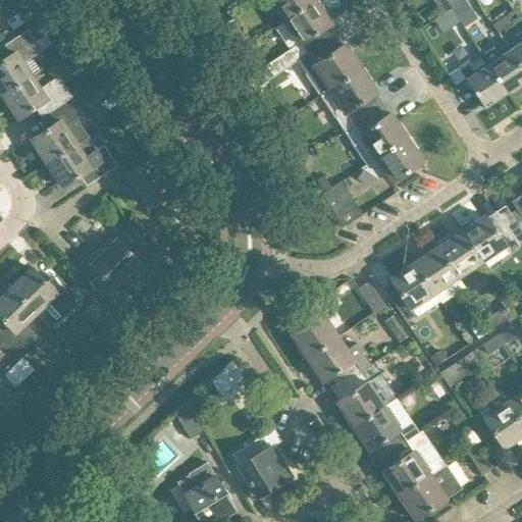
[(270,0),(283,20),(313,0),(270,0)]
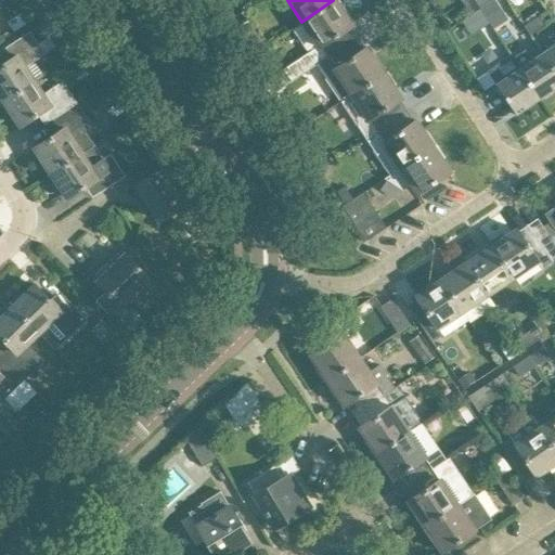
[(308,53),(319,46),(326,57),(351,41),(345,30),(352,25),(335,0),(333,0),(301,22),(291,28),(308,53)]
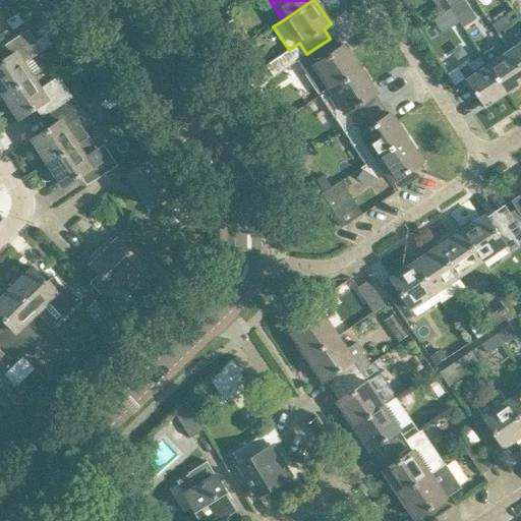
[(441,14),(450,8),(444,0),(432,0),(431,1),(441,14)]
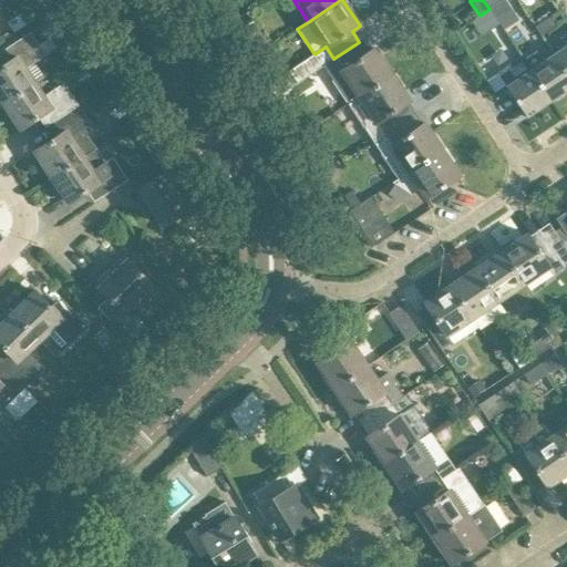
[(483,0),(490,9),(503,0),(483,0)]
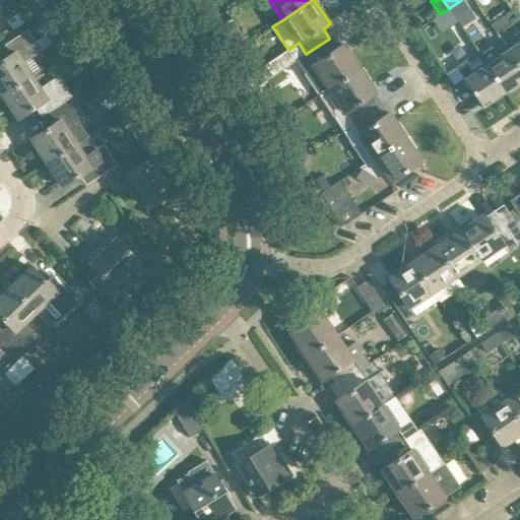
[(463,0),(461,0),(449,8),(455,18),(469,8),(463,0)]
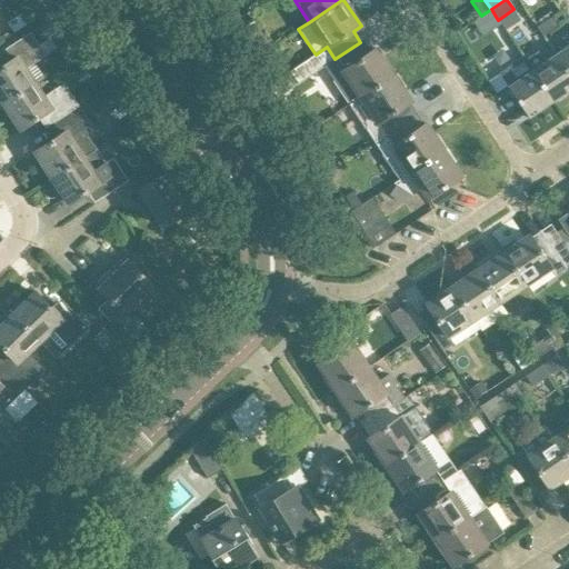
[(498,20),(491,9),(481,16),(492,31),(501,26),(498,20)]
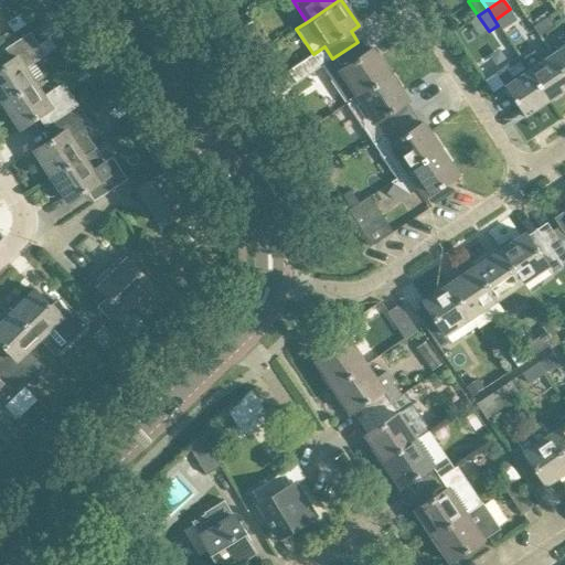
[(13,32),(29,22),(23,13),(8,23),(13,32)]
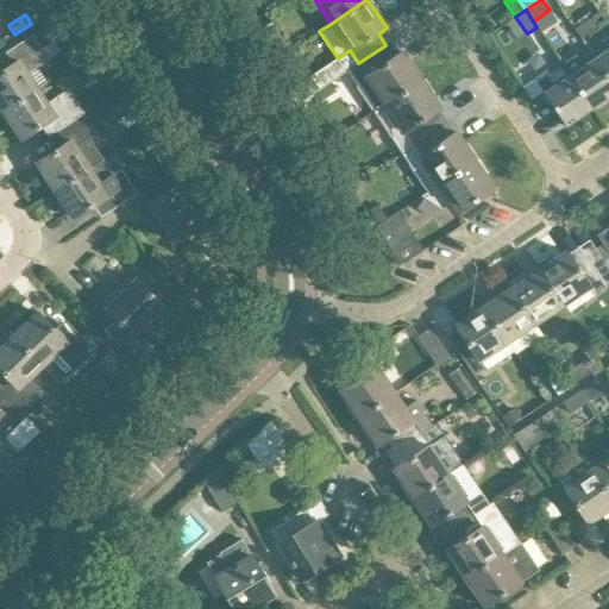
[(591,18),(575,29),(582,39),(598,29),(591,18)]
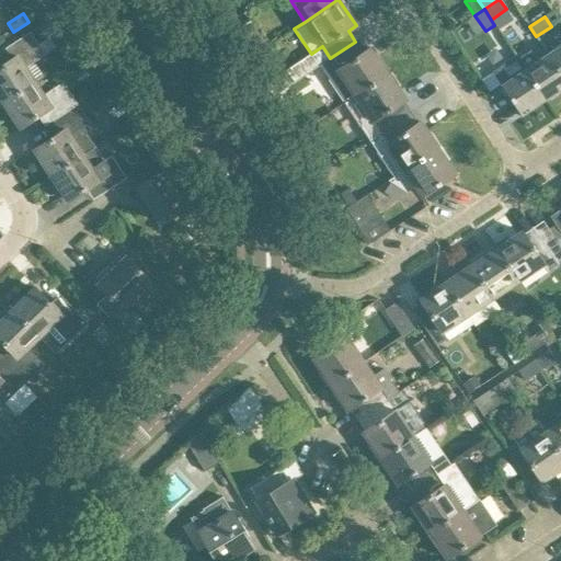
[(267,47),(251,23),(239,31),(254,56),(267,47)]
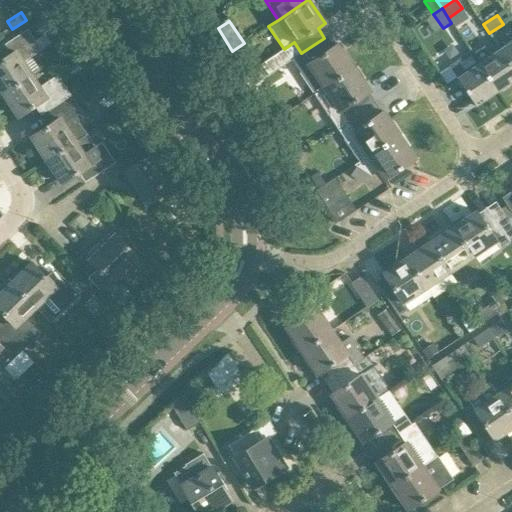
[(0,89),(2,92),(30,74),(23,62),(41,50),(27,29),(3,45),(10,55),(0,61),(0,89)]
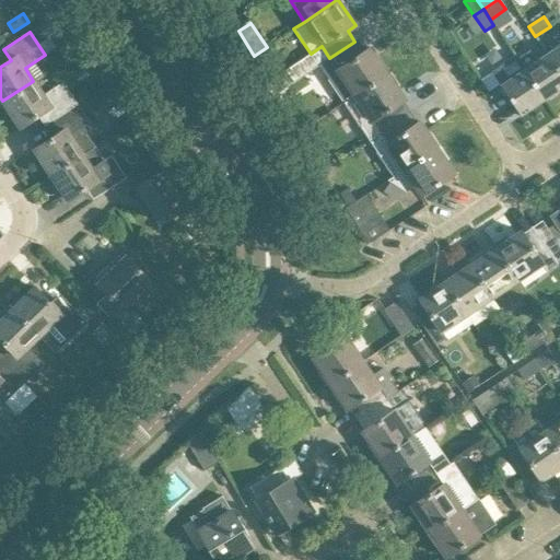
[(329,58),(354,95),(387,73),(370,47),(362,53),(354,42),(329,58)]
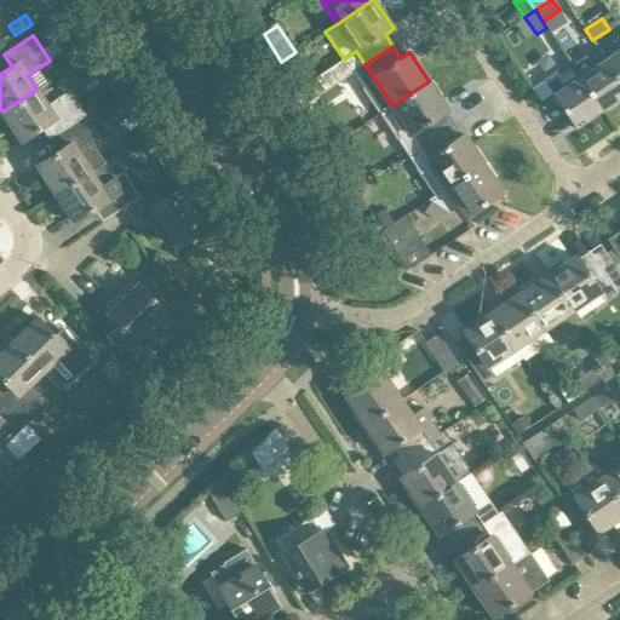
[(619,49),(606,59),(619,81),(619,49)]
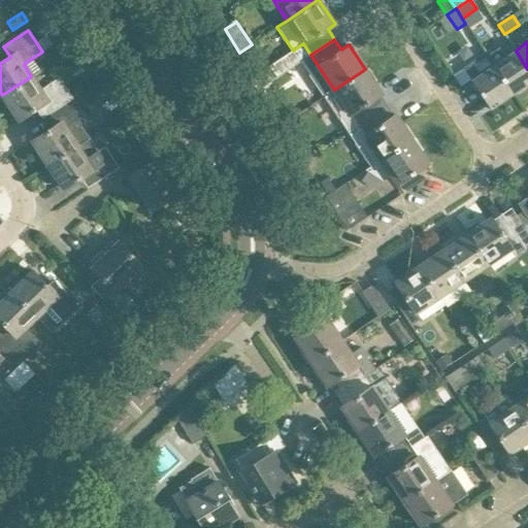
[(256,92),(310,55),(303,43),(293,51),(248,80),(256,92)]
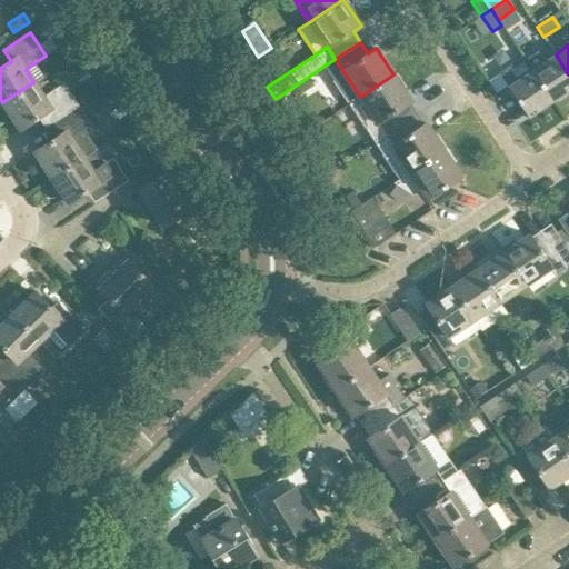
[(526,60),(531,70),(553,102),(568,90),(568,75),(556,55),(545,61),(538,52),(526,60)]
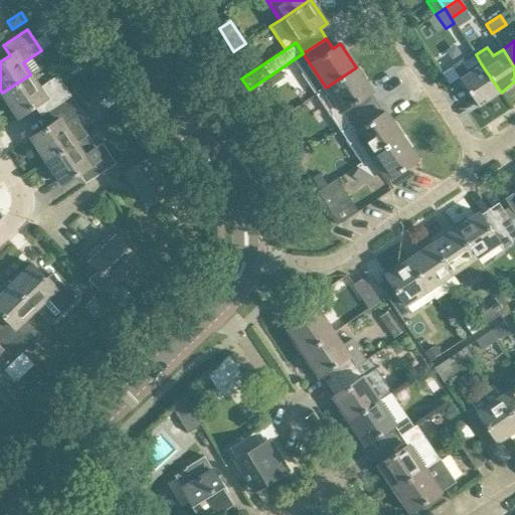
[(481,63),(460,77),(479,107),(501,93),(481,63)]
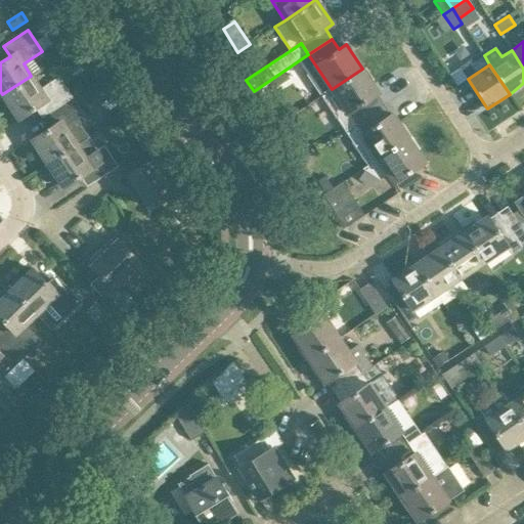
[(379,93),(362,69),(332,89),(354,124),(378,107),(372,98),(379,93)]
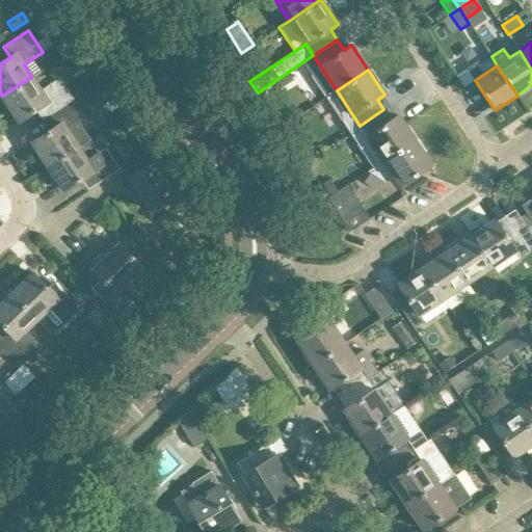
[(42,106),(49,115),(74,99),(59,78),(41,90),(31,77),(2,96),(19,121),(42,106)]
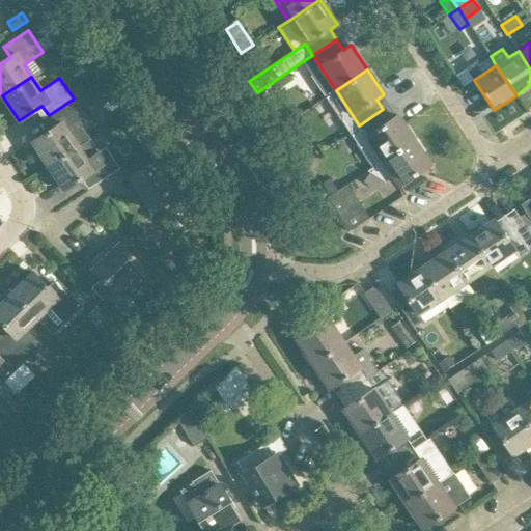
[(48,165),(88,138),(80,127),(88,121),(74,99),(49,115),(56,126),(32,141),(48,165)]
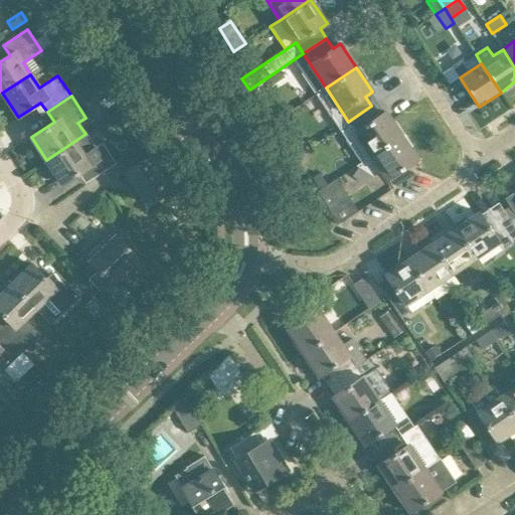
[(371,106),(348,122),(339,128),(362,162),(401,136),(385,112),(378,117),(371,106)]
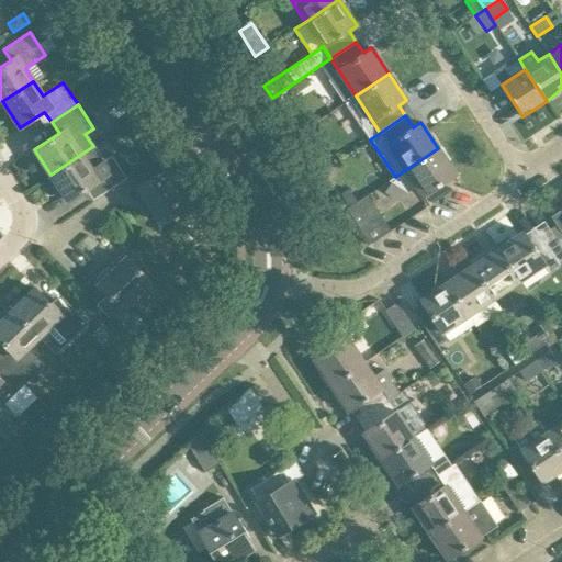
[(92,184),(99,194),(100,195),(126,179),(111,156),(91,169),(82,155),(94,147),(93,146),(51,175),(68,201),(92,184)]
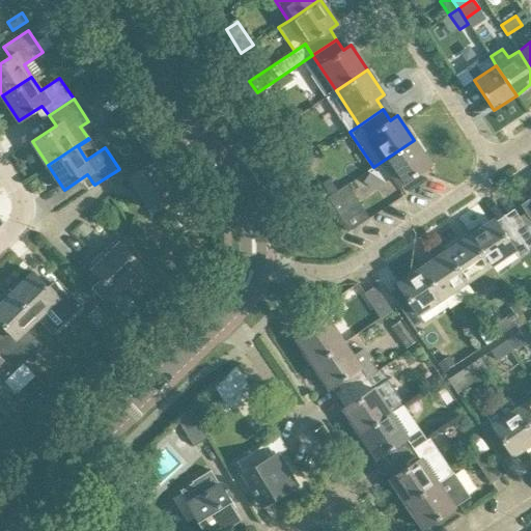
[(430,165),(414,140),(373,167),(368,170),(384,180),(393,175),(398,184),(399,186),(430,165)]
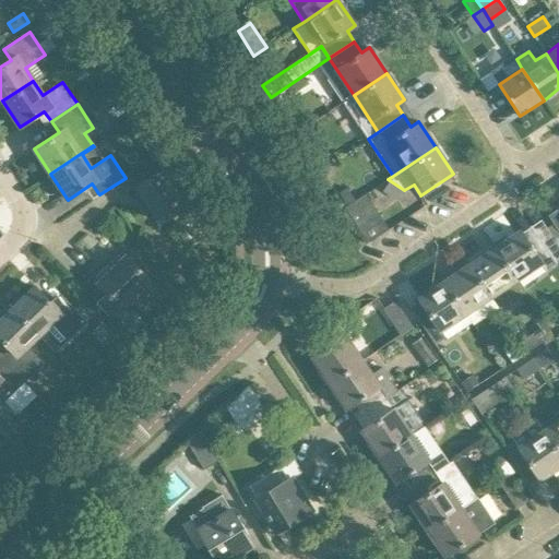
[(163,175),(176,167),(166,151),(142,167),(149,178),(137,186),(161,223),(183,207),(163,175)]
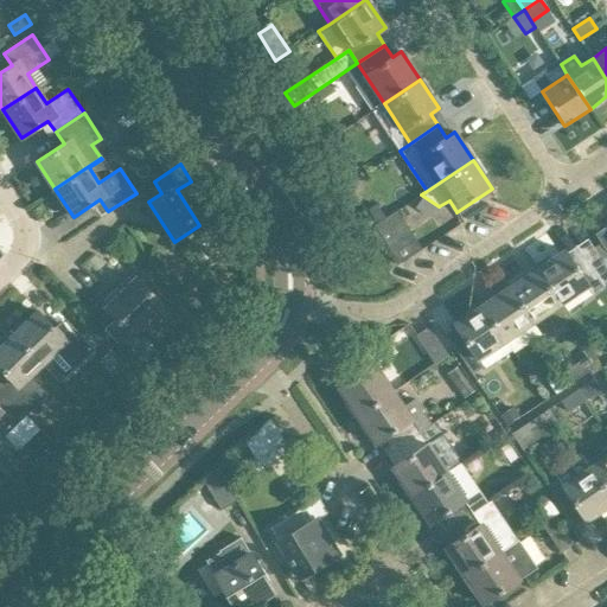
[(397,211),(375,225),(393,254),(400,264),(401,263),(422,249),(415,240),(397,211)]
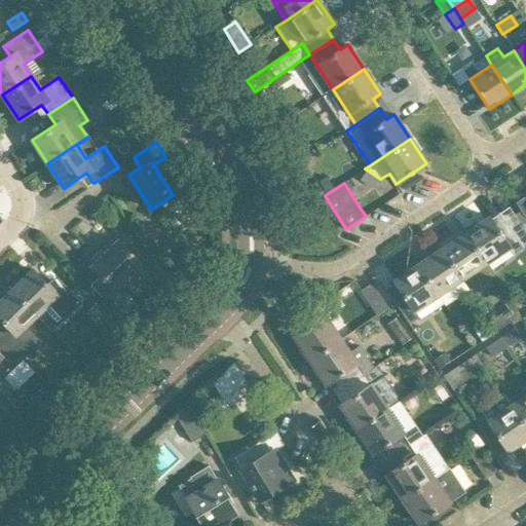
[(525,246),(525,232),(513,212),(494,224),(489,217),(464,233),(485,264),(509,248),(513,255),(525,246)]
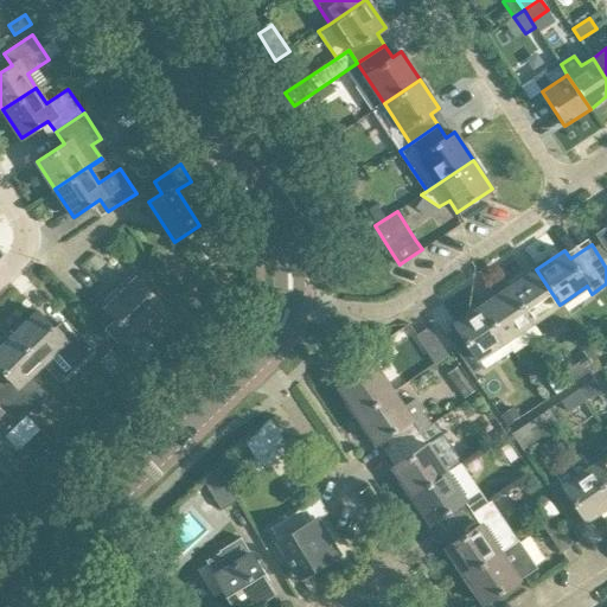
[(532,323),(547,313),(556,330),(570,320),(560,305),(536,269),(509,287),(532,323)]
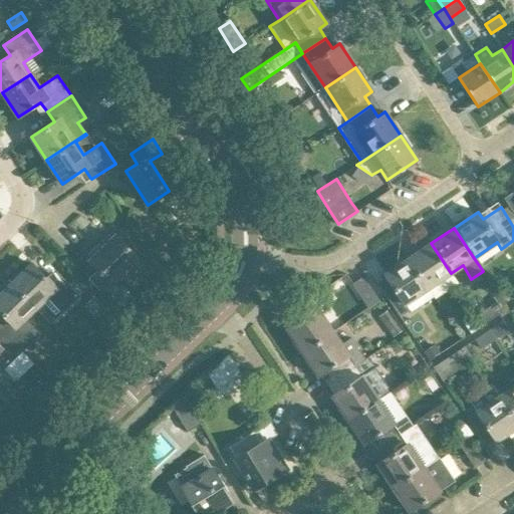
[(117,289),(111,284),(138,258),(114,236),(103,247),(98,243),(87,254),(91,258),(89,261),(97,269),(87,279),(107,299),(117,289)]
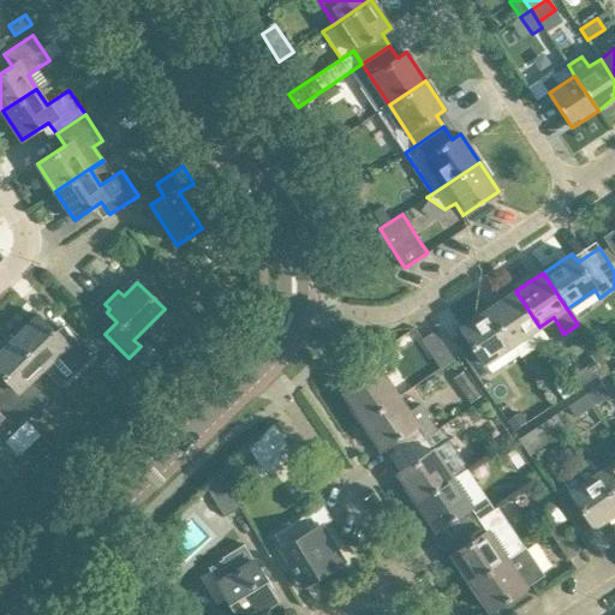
[(539,327),(515,291),(488,309),(512,345),(539,327)]
